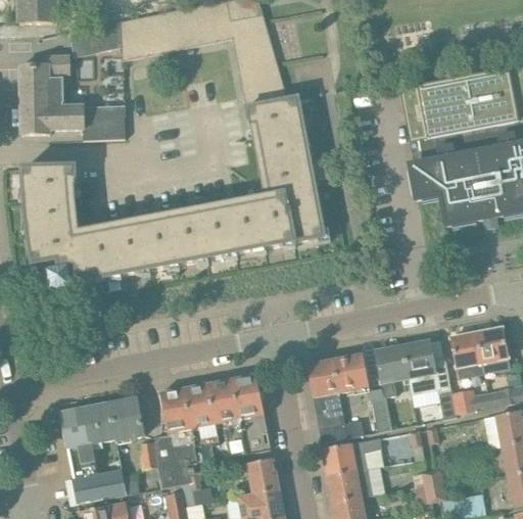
[(18,0),(19,22),(40,21),(57,21),(56,0),(18,0)]
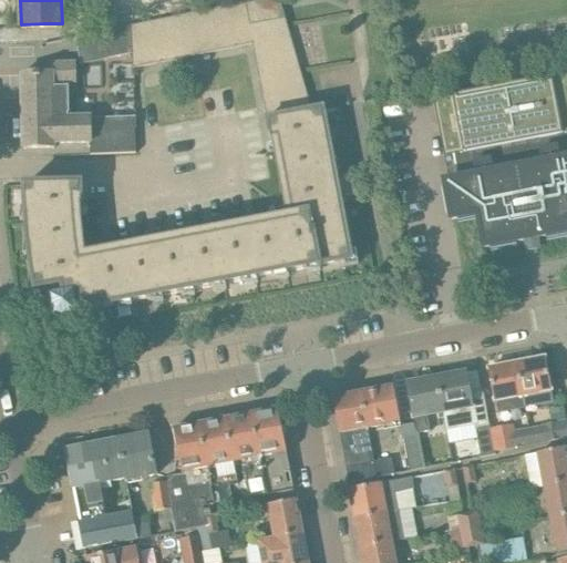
[(241,0),(209,6),(182,11),(131,22),(132,49),(133,64),(253,40),(269,129),(276,128),(292,211),(308,208),(309,214),(90,255),(93,275),(84,276),(79,245),(75,213),(74,194),(82,194),(82,180),(24,181),(24,204),(30,204),(31,215),(26,215),(28,238),(33,238),(34,249),(29,249),(32,273),(38,273),(40,283),(34,285),(34,287),(49,284),(55,318),(79,314),(76,303),(98,298),(99,305),(119,300),(117,295),(129,293),(130,298),(150,295),(148,289),(160,287),(161,293),(181,289),(179,284),(192,282),(193,287),(213,283),(212,277),(223,275),(224,280),(244,277),(243,272),(254,269),(255,275),(276,272),(275,265),(286,264),(287,269),(307,265),(306,259),(317,257),(318,263),(344,258),(343,254),(347,249),(350,248),(341,198),(336,200),(333,188),(339,187),(334,167),(329,169),(327,157),(333,156),(329,136),(323,137),(321,126),(327,125),(323,105),(312,108),(300,67),(287,20),(285,14),(250,22),(245,0),(241,0)]
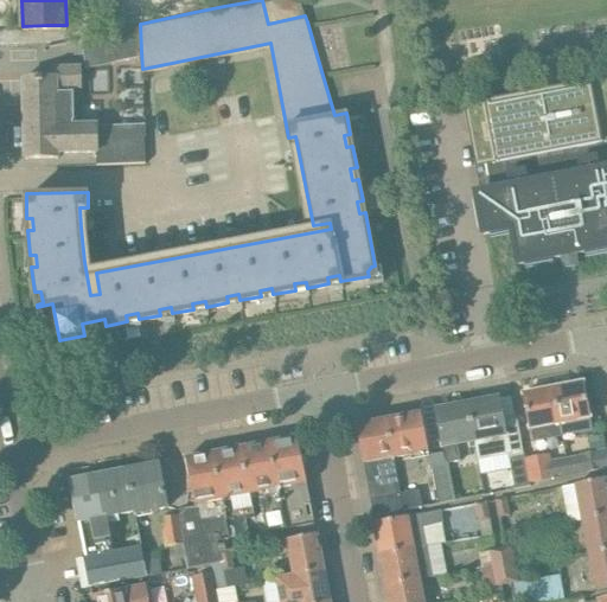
[(114,58),(141,52),(140,24),(81,37),(87,65),(114,59),(114,58)]
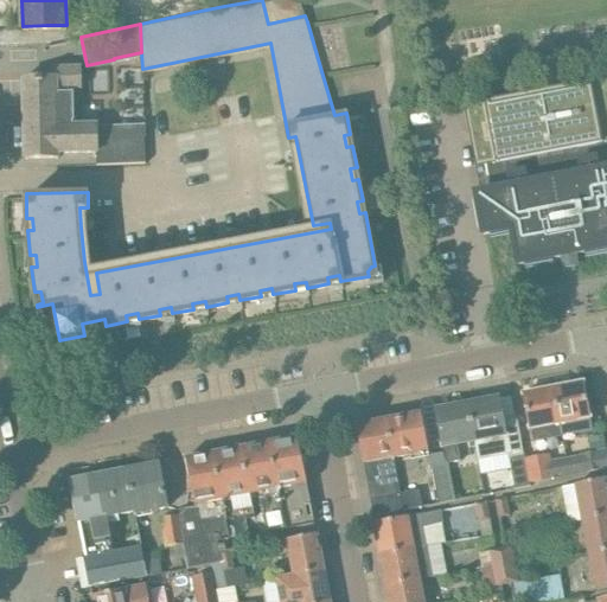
[(74,119),(75,119),(74,89),(66,89),(66,84),(81,84),(81,65),(53,65),(53,66),(44,66),(44,75),(26,76),(26,75),(23,75),(24,78),(25,152),(25,155),(29,155),(29,154),(55,154),(58,154),(58,149),(96,148),(96,161),(145,160),(145,133),(146,133),(146,121),(97,122),(74,123),(74,119)]
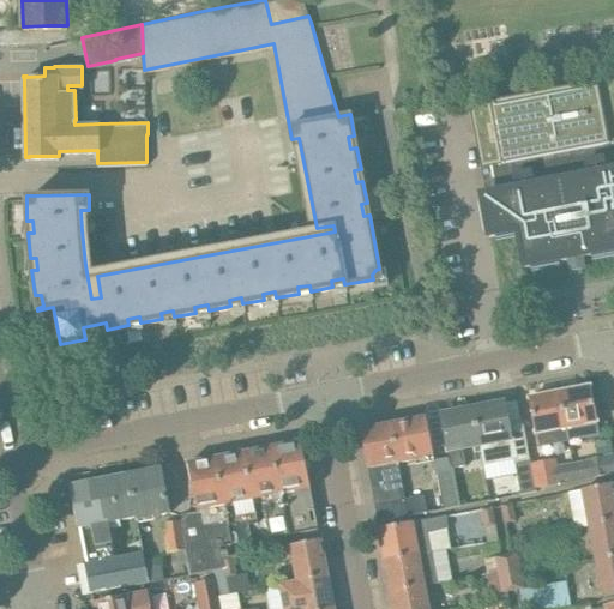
[(489,234),(517,228),(524,264),(613,246),(613,168),(606,170),(600,144),(613,140),(613,77),(469,104),(481,166),(511,161),(516,187),(482,193),(489,234)]
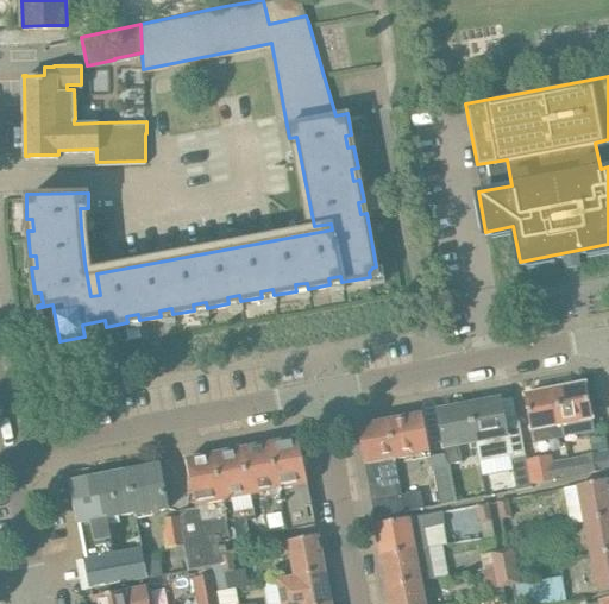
[(553,387),(563,433),(594,427),(585,381),(553,387)]
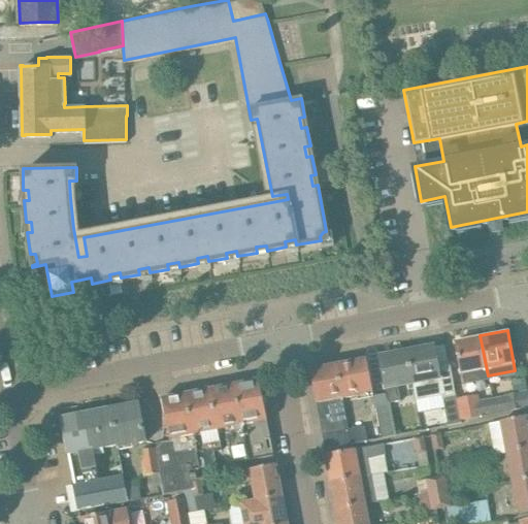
[(462,381),(488,375),(480,335),(455,340),(462,381)]
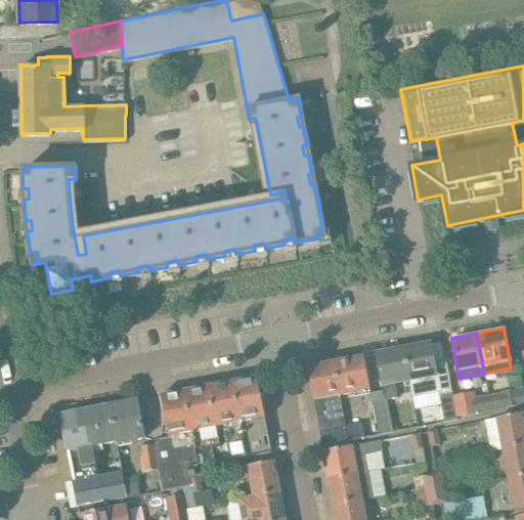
[(411,393),(426,390),(438,388),(444,420),(456,418),(456,416),(456,415),(452,393),(451,389),(448,370),(436,372),(430,341),(402,346),(408,379),(411,393)]
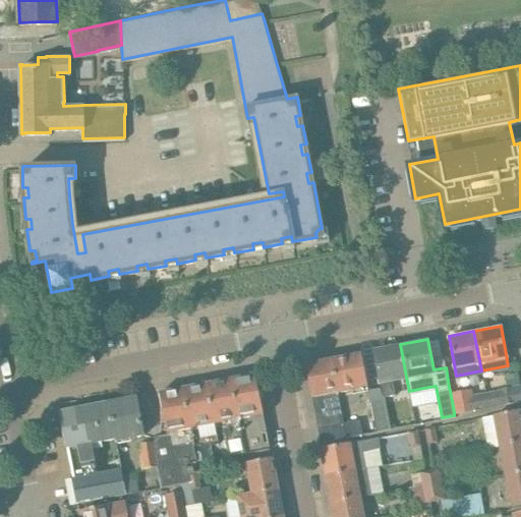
[(406,377),(400,344),(374,349),(381,385),(368,388),(369,399),(375,429),(391,426),(385,396),(395,394),(392,379),(406,377)]
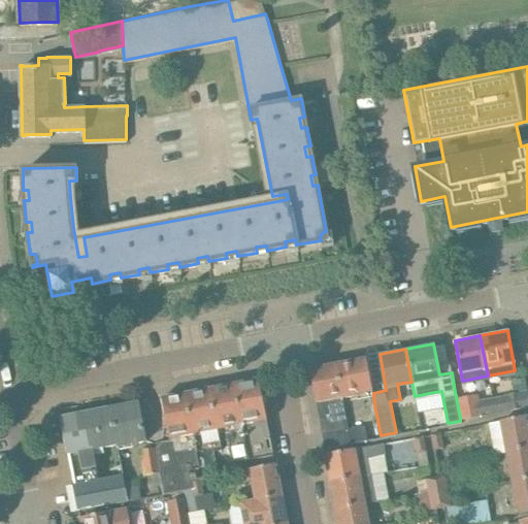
[(372,390),(366,357),(335,362),(341,395),(372,390)]
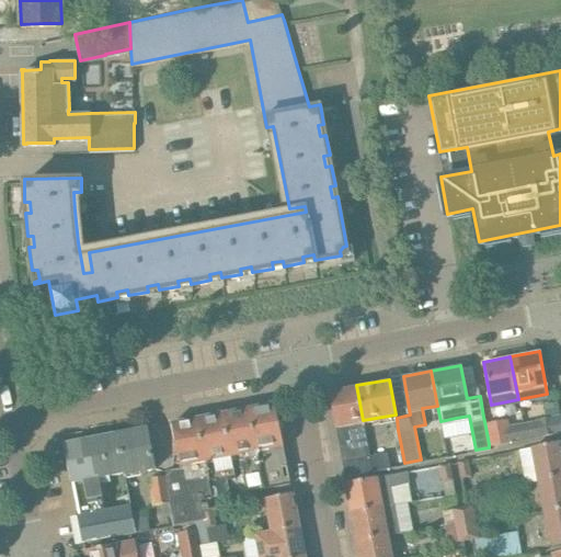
[(363,420),(356,385),(329,390),(345,475),(371,469),(369,454),(363,420)]
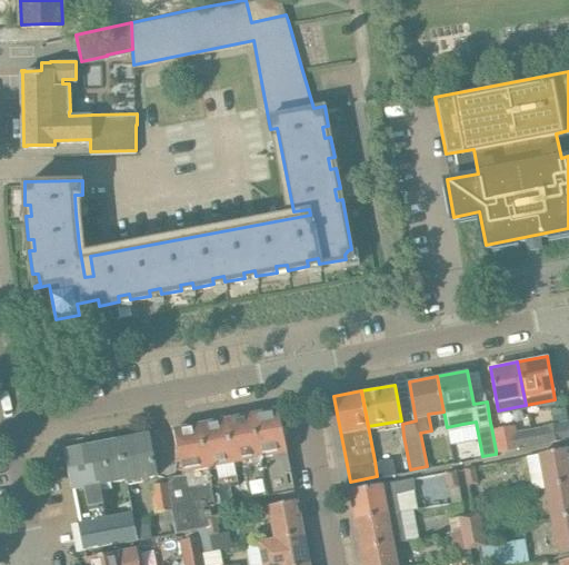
[(252,412),(267,493),(295,488),(279,406),(252,412)]
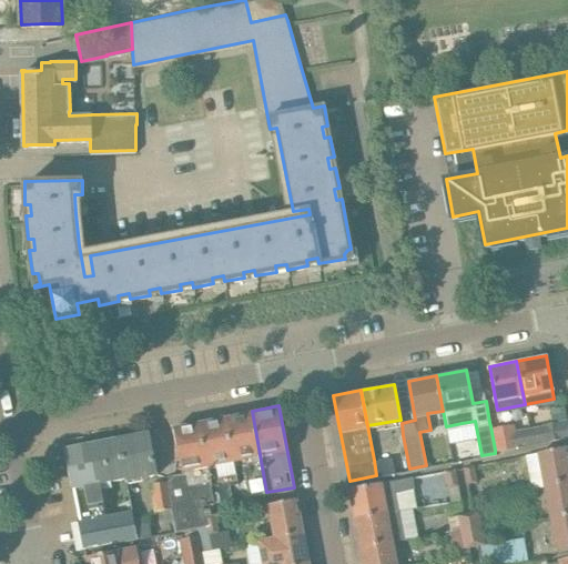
[(233,461),(240,497),(266,492),(252,411),(225,416),(233,461)]
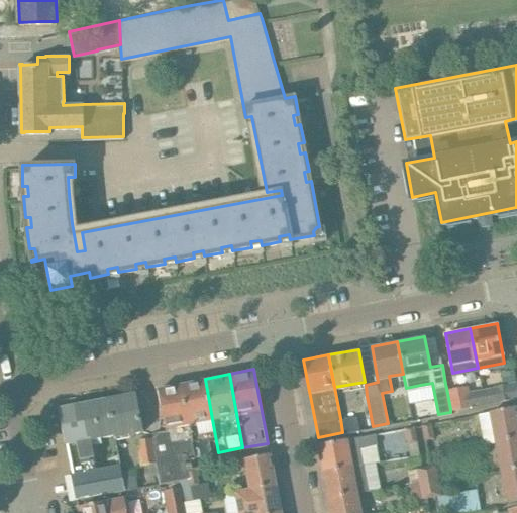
[(189,423),(212,419),(205,379),(181,383),(189,423)]
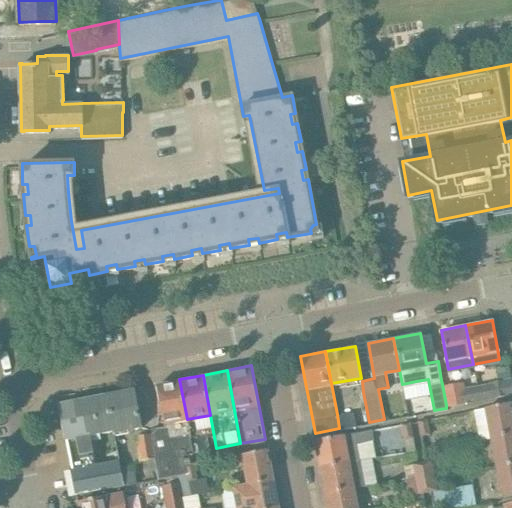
[(511,390),(509,377),(476,383),(479,398),(511,392),(511,390)]
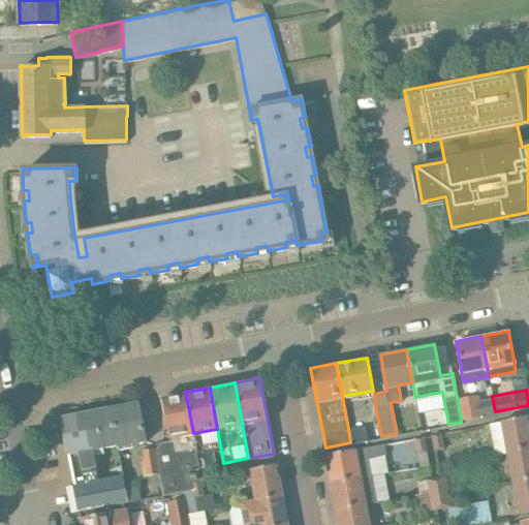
[(196,450),(193,433),(185,392),(161,397),(169,438),(155,441),(156,446),(164,493),(183,489),(182,482),(185,481),(184,475),(190,474),(189,469),(199,467),(196,450)]
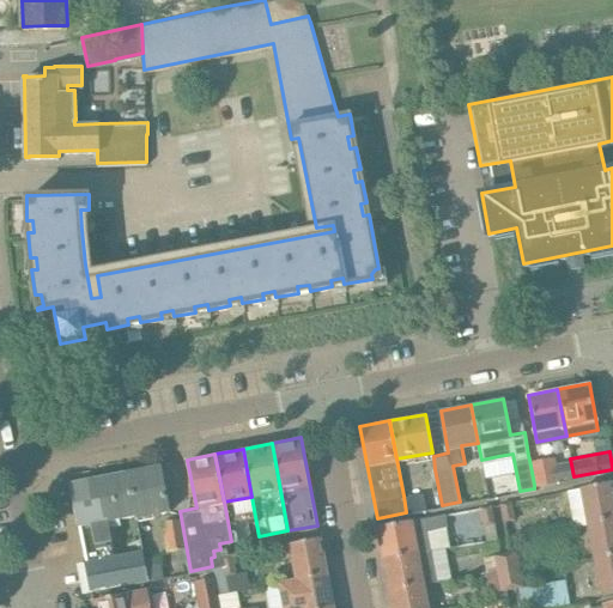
[(574,476),(570,458),(556,461),(554,454),(530,458),(529,455),(528,455),(534,486),(535,486),(535,485),(574,476)]
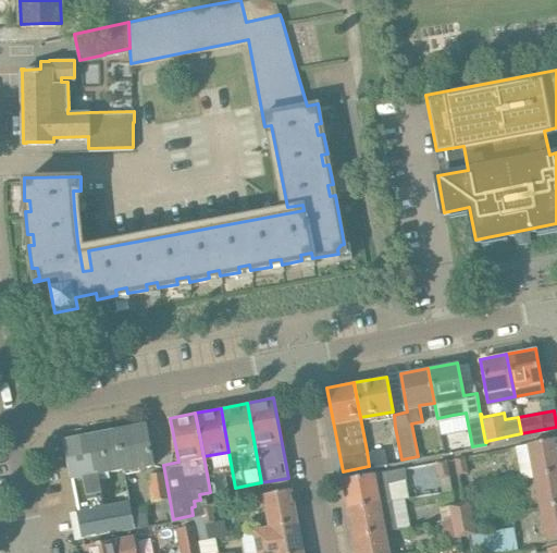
[(115,429),(123,469),(153,463),(146,422),(115,429)]
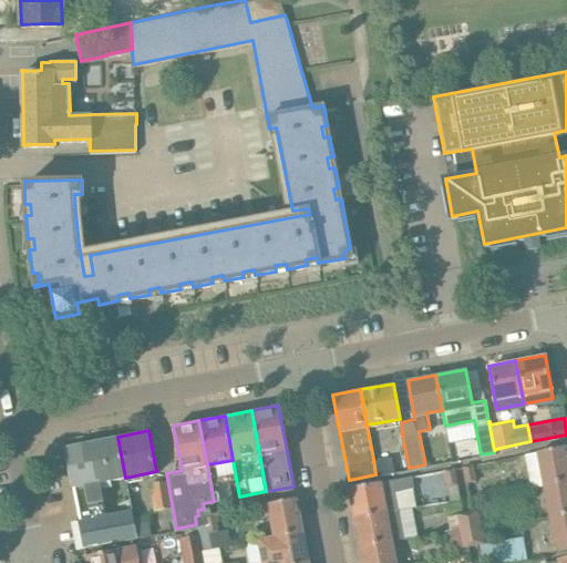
[(125,478),(117,437),(85,442),(89,460),(95,459),(100,482),(109,480),(109,479),(123,476),(124,478),(125,478)]
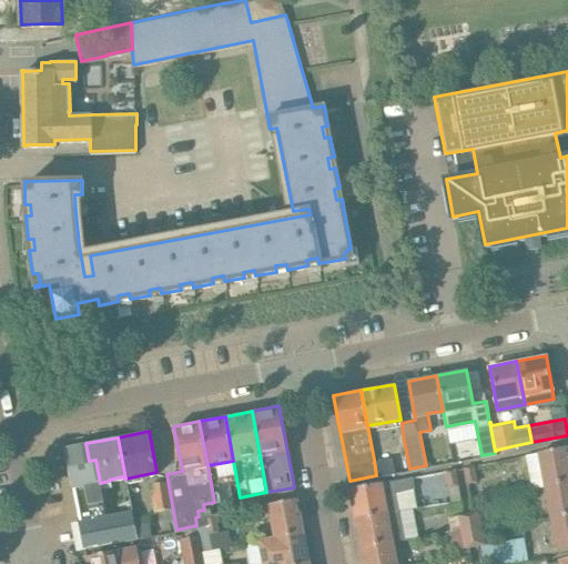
[(80,519),(105,513),(100,483),(95,460),(89,461),(85,443),(66,447),(80,519)]
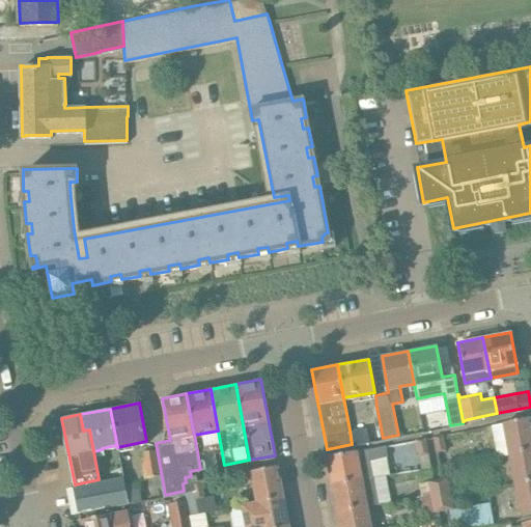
[(508,451),(530,447),(530,425),(529,416),(503,421),(508,451)]
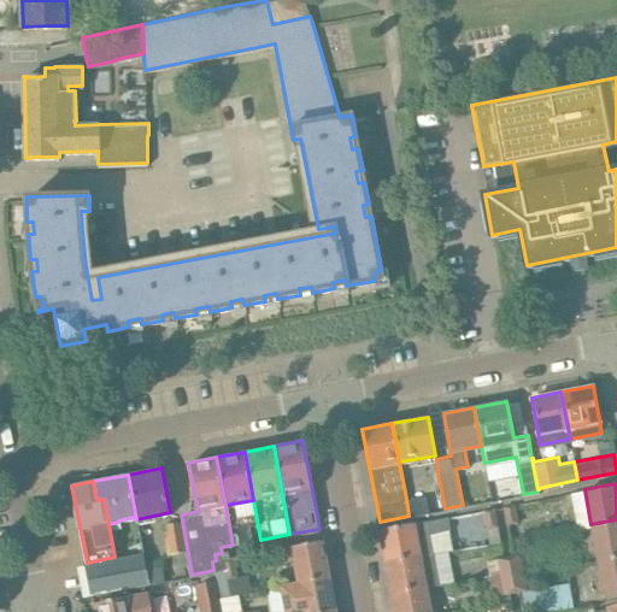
[(428,512),(425,495),(406,499),(409,516),(428,512)]
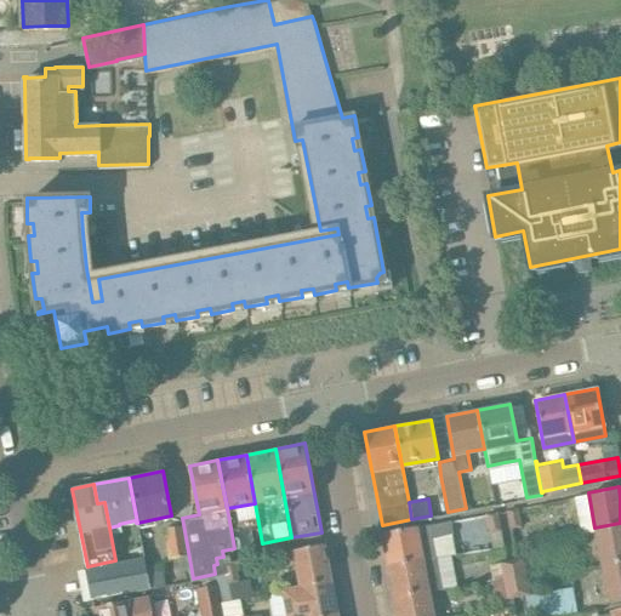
[(523,524),(519,506),(506,508),(510,526),(523,524)]
